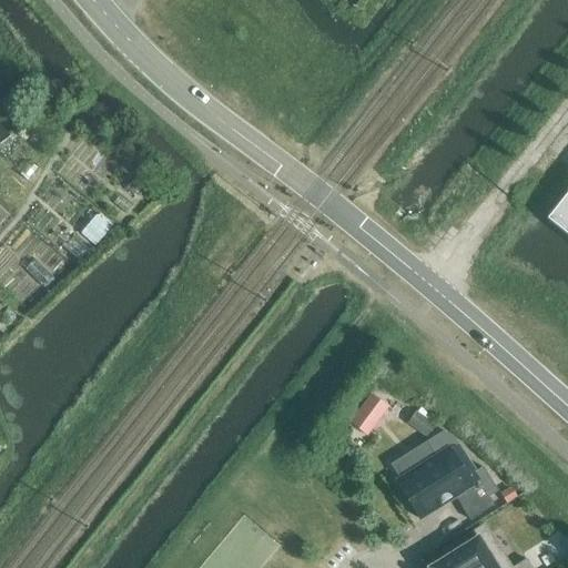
[(125,190),(132,195),(141,184),(134,179),(125,190)]
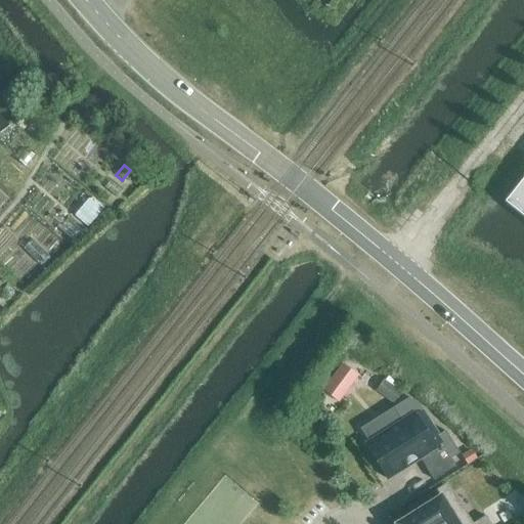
[(523,176),(517,185),(512,191),(503,204),(523,220),(523,176)]
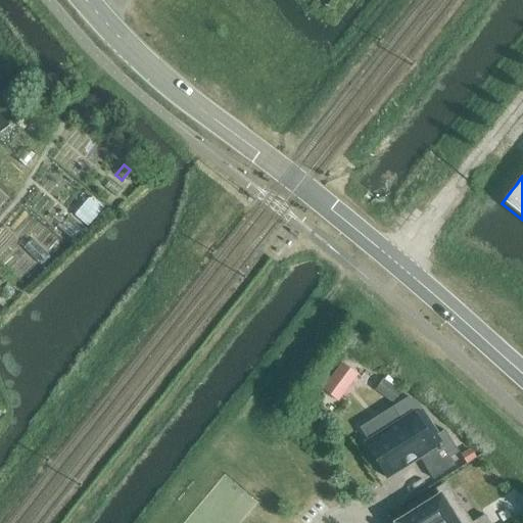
[(100,210),(92,203),(81,216),(90,223),(100,210)]
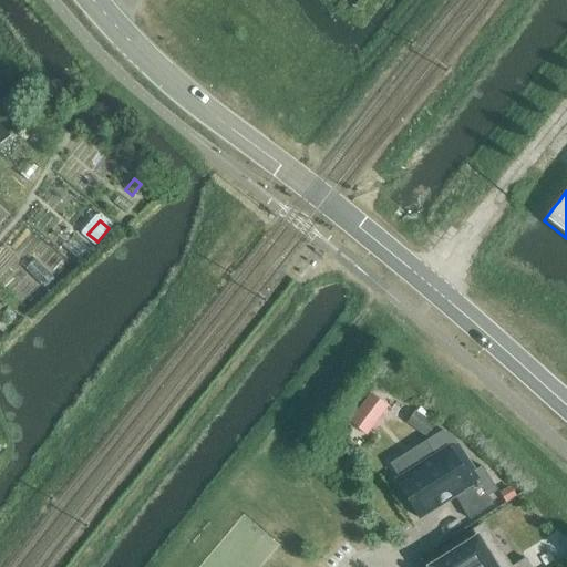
[(370,394),(349,423),(362,433),(383,405),(370,394)]
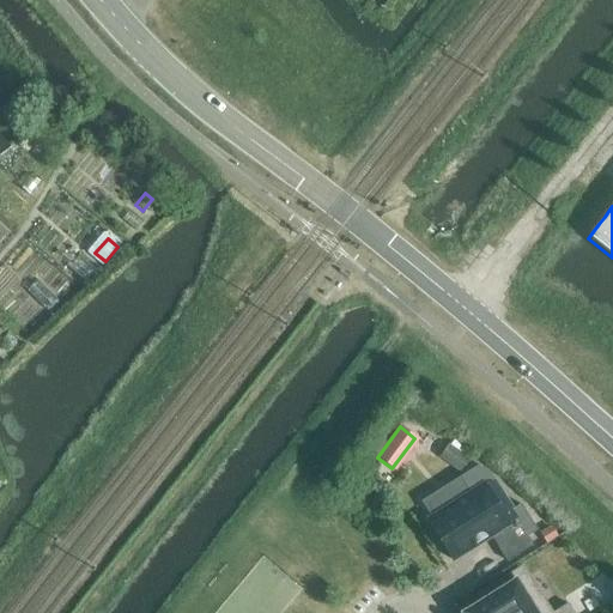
[(453,439),(442,457),(463,469),(473,451),(453,439)]
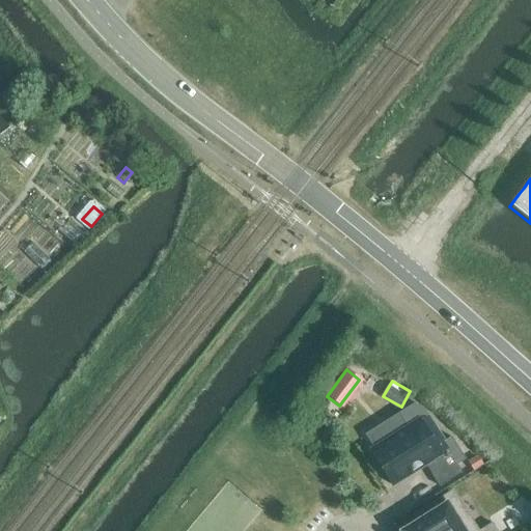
[(397,414),(364,435),(372,448),(369,450),(391,485),(425,465),(439,486),(460,473),(456,465),(465,459),(450,437),(444,441),(426,415),(414,403),(397,414)]
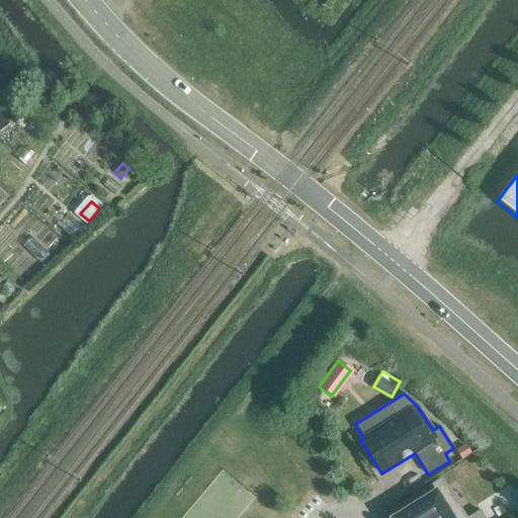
[(484,517),(480,511),(467,517),(451,517),(436,492),(435,491),(434,492),(392,517),(484,517)]
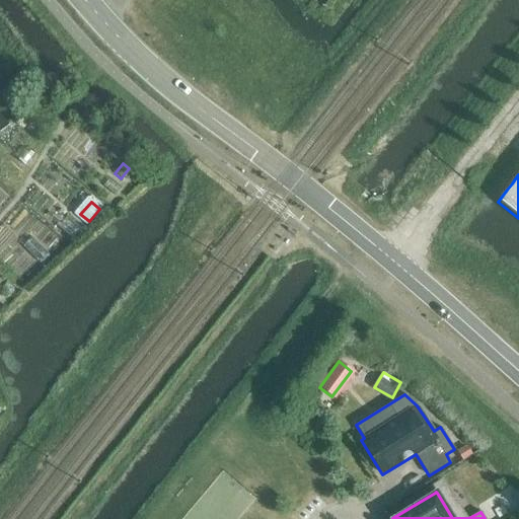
All buildings are outlined.
